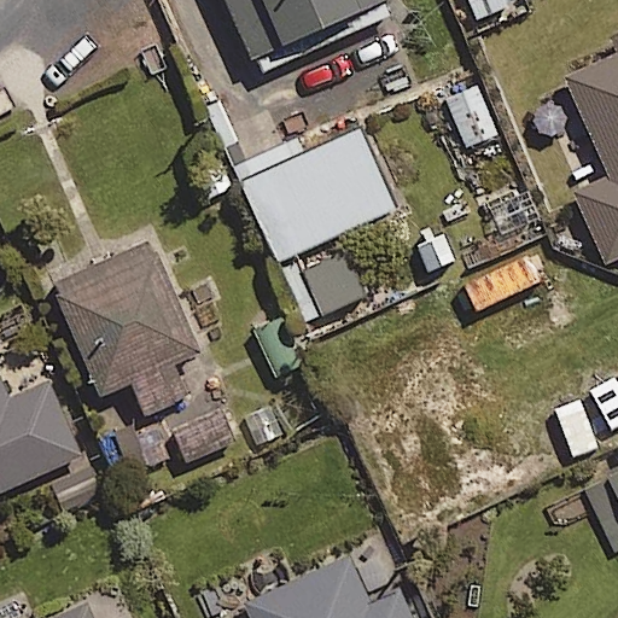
[(390,0),(389,0),(228,0),(255,58),(390,0)]
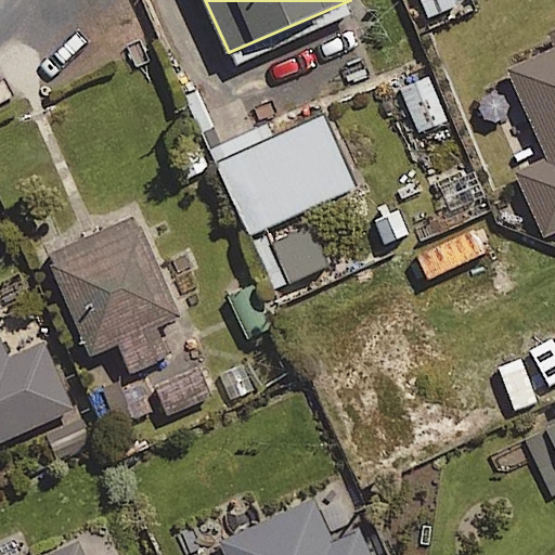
[(469,3),(467,0),(418,0),(425,17),(469,3)]
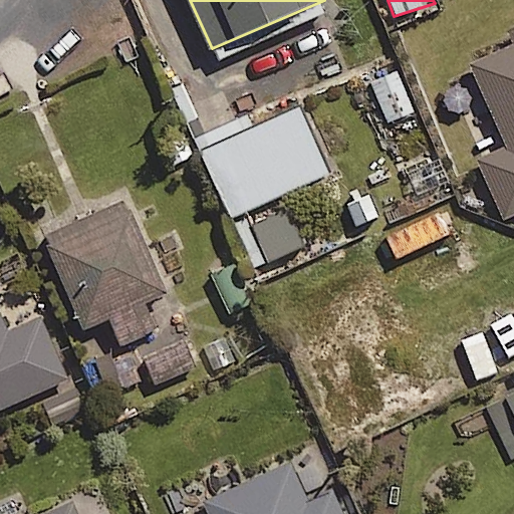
[(513,213),(513,29),(509,32),(513,42),(471,62),(509,149),(480,162),(505,218),(513,213)]
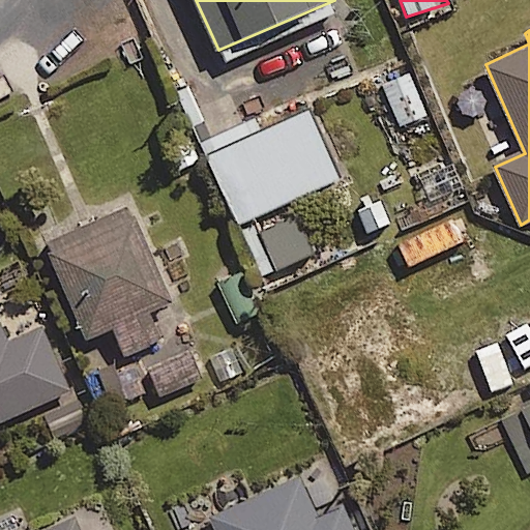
[(428,114),(411,72),(383,84),(400,125),(428,114)]
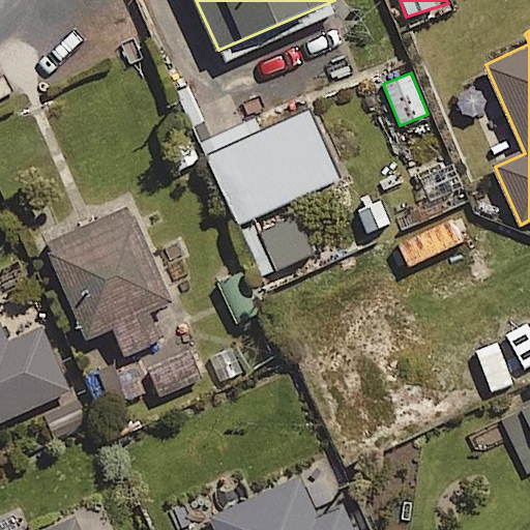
[(345,174),(307,99),(209,149),(246,224),(345,174)]
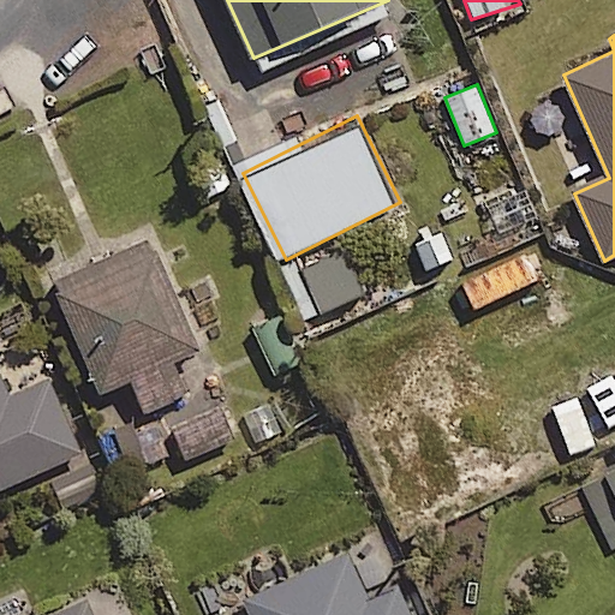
[(199,351),(154,242),(53,284),(100,394),(132,380),(147,413),(189,396),(174,362),(199,351)]
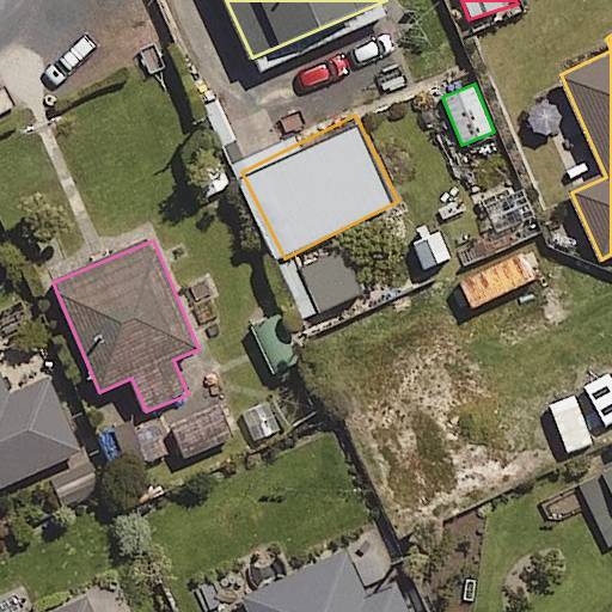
[(365,291),(342,245),(301,264),(324,311),(365,291)]
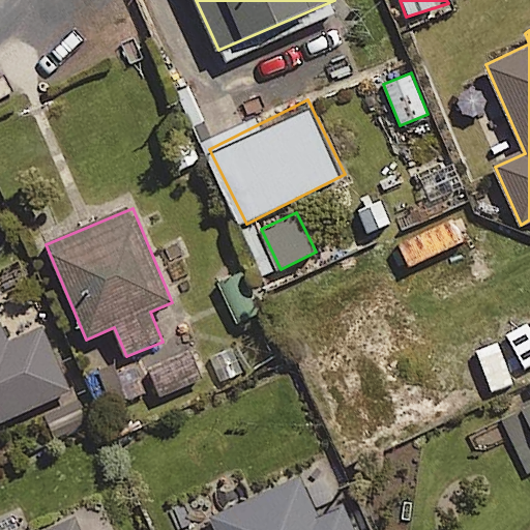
[(507,337),(494,312),(457,330),(470,356),(507,337)]
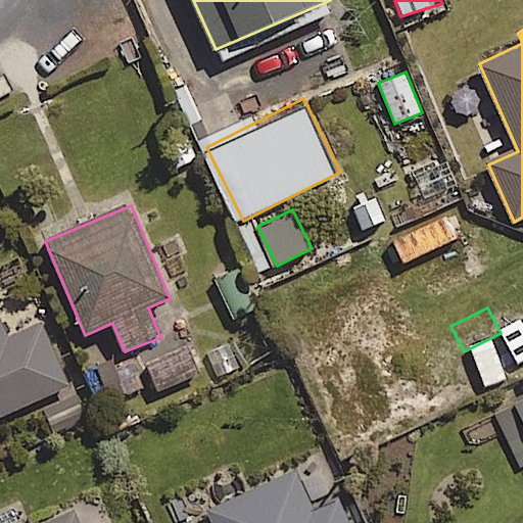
[(7,339),(0,323),(0,417),(68,387),(41,325),(7,339)]
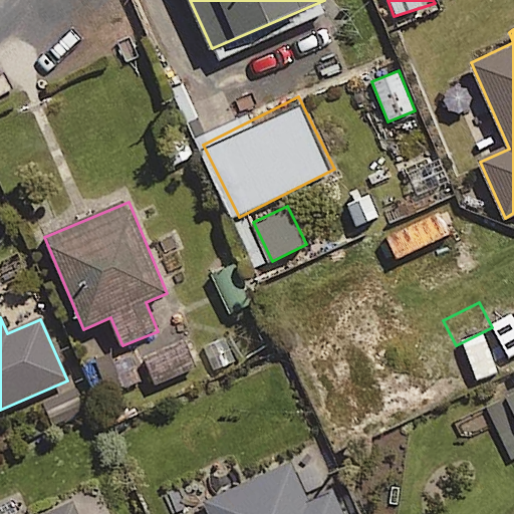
[(196,368),(187,341),(147,355),(156,382),(196,368)]
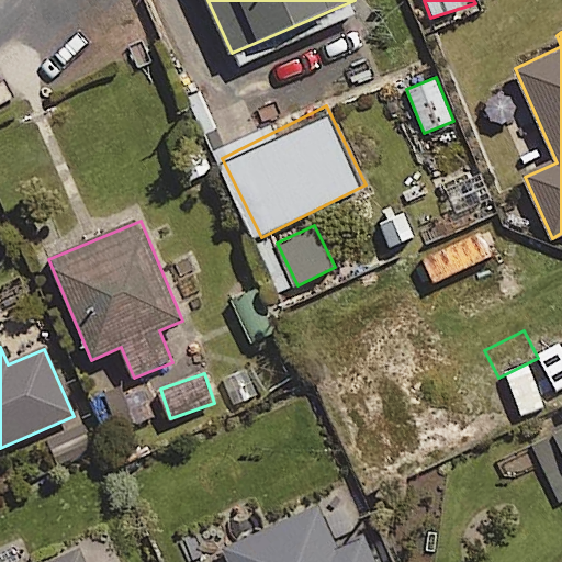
[(377,561),(349,496),(225,550),(229,561),(377,561)]
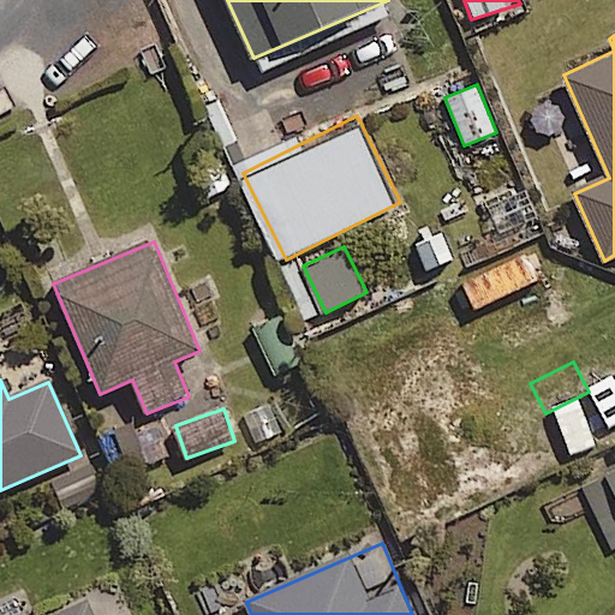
[(93,614),(88,603),(58,614),(93,614)]
